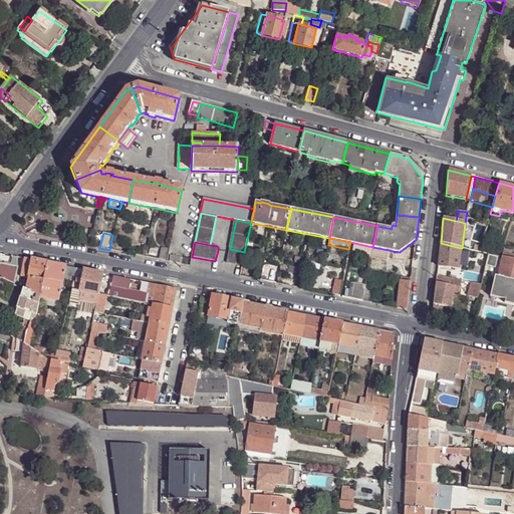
[(370,257),(372,247),(354,243),(352,254),(370,257)]
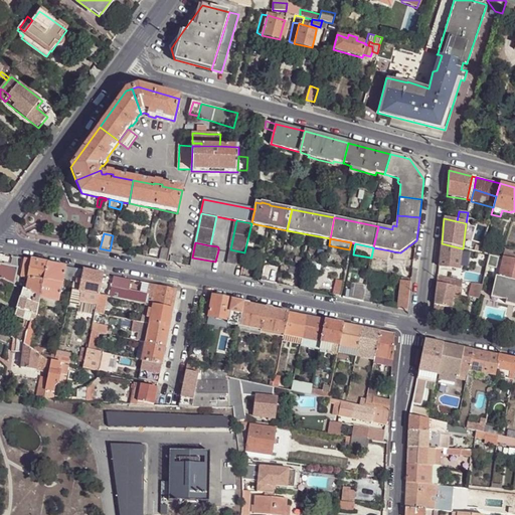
[(440,256),(439,267),(443,268),(451,269),(458,269),(462,248),(442,243),(440,256)]
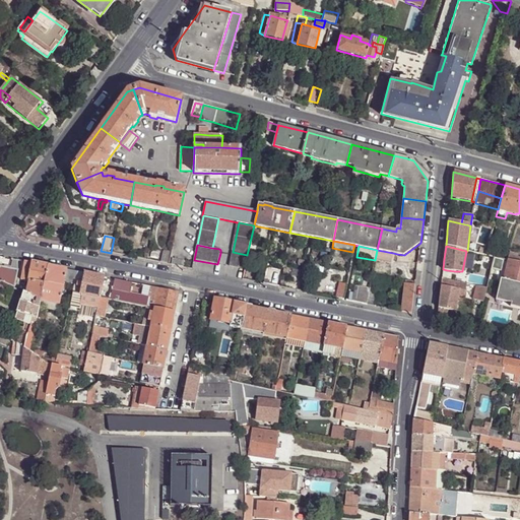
[(485,255),(494,257),(499,258),(500,251),(494,250),(494,248),(488,246),(488,250),(485,255)]
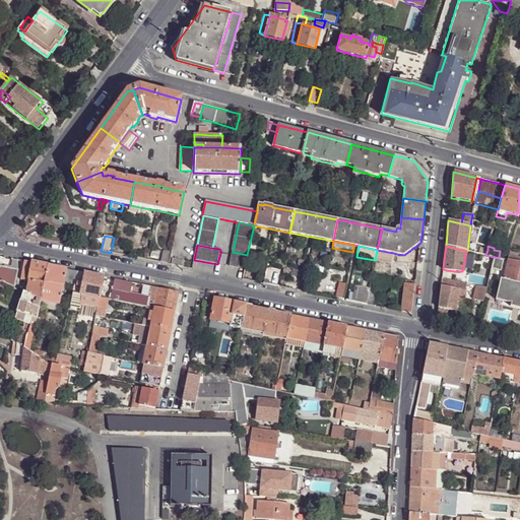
[(244,269),(247,255),(233,252),(232,255),(230,266),(244,269)]
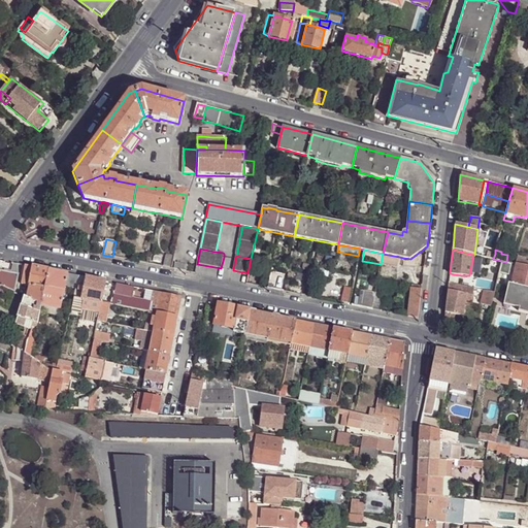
[(164,267),(172,269),(174,259),(166,257),(164,267)]
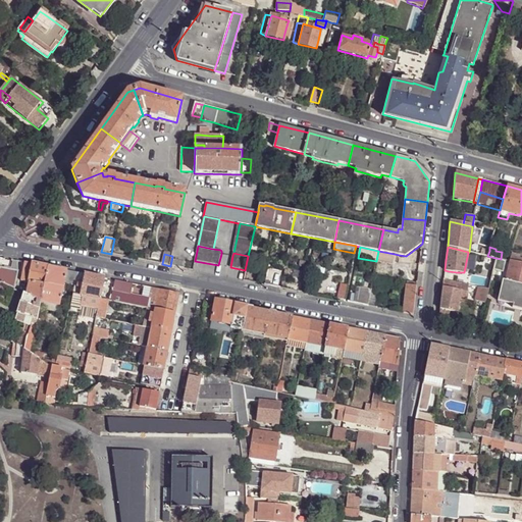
[(505,261),(496,259),(492,270),(503,272),(505,261)]
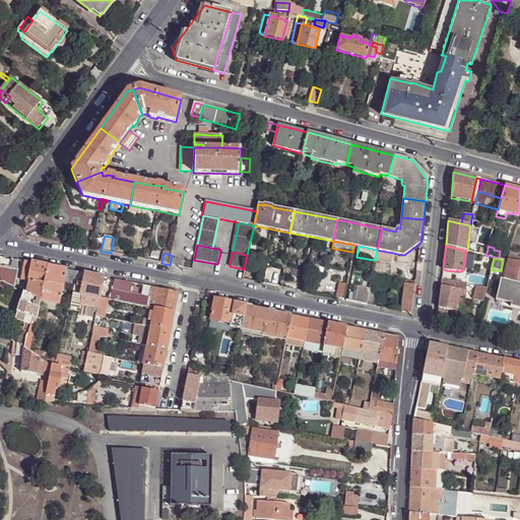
[(172,265),(183,268),(185,262),(173,259),(172,265)]
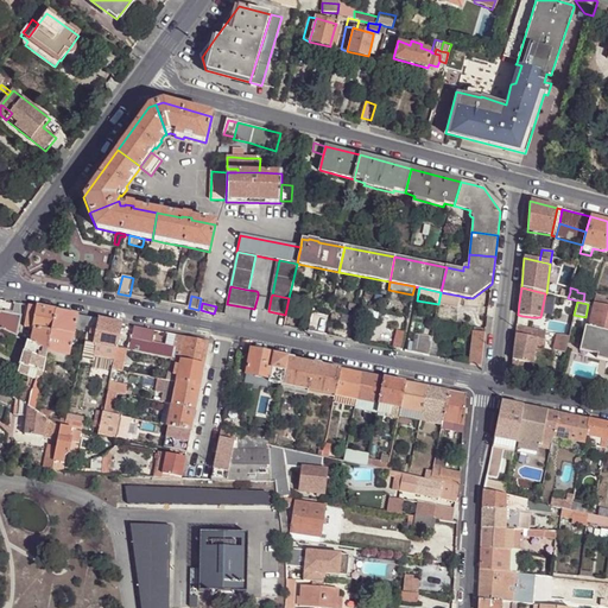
[(607,308),(594,305),(588,328),(584,328),(580,346),(597,350),(607,352),(607,308)]
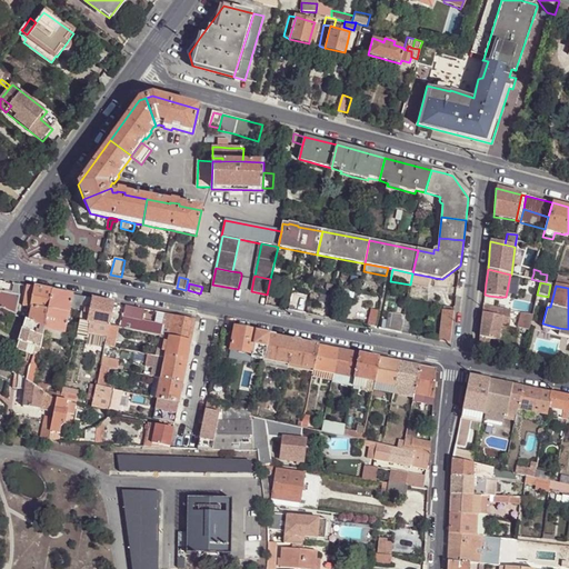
[(53,291),(37,287),(32,308),(30,321),(45,328),(53,291)]
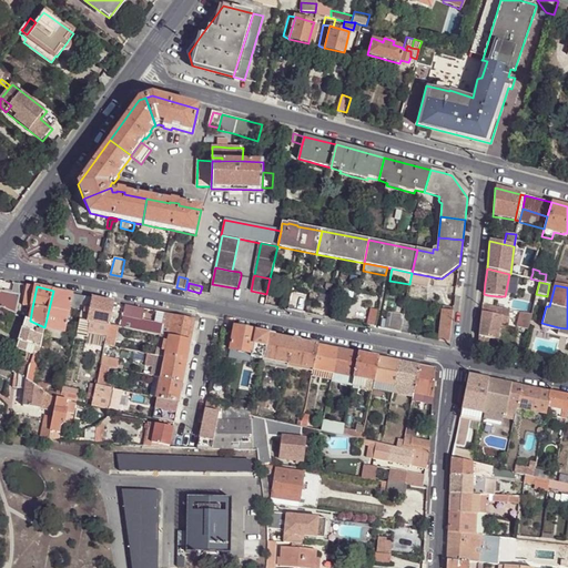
[(0,306),(17,315),(21,295),(0,290),(0,306)]
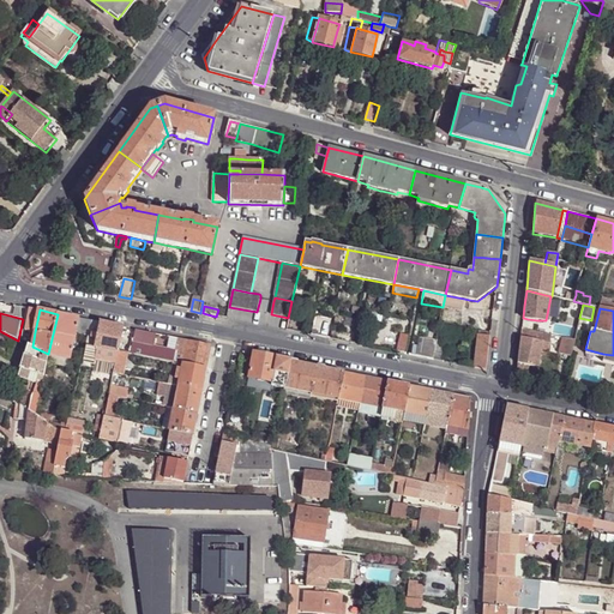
[(80,318),(58,314),(48,354),(48,355),(71,360),(77,333),(79,324),(80,318)]
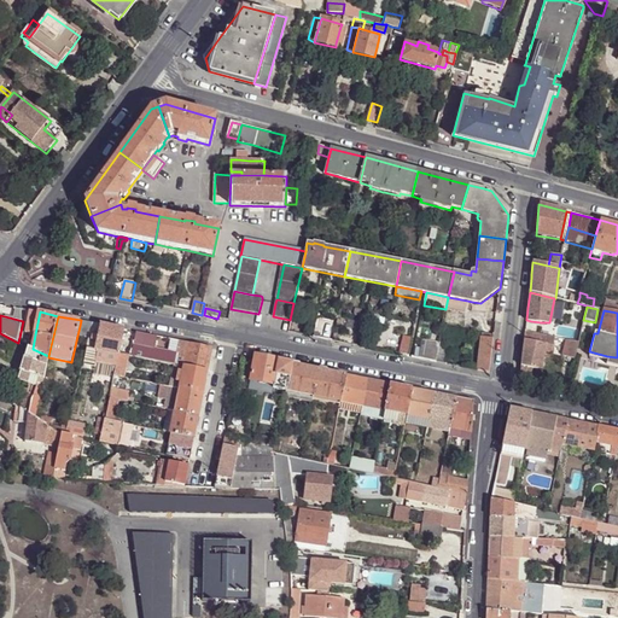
[(93,322),(88,321),(86,327),(80,326),(77,336),(89,338),(93,322)]
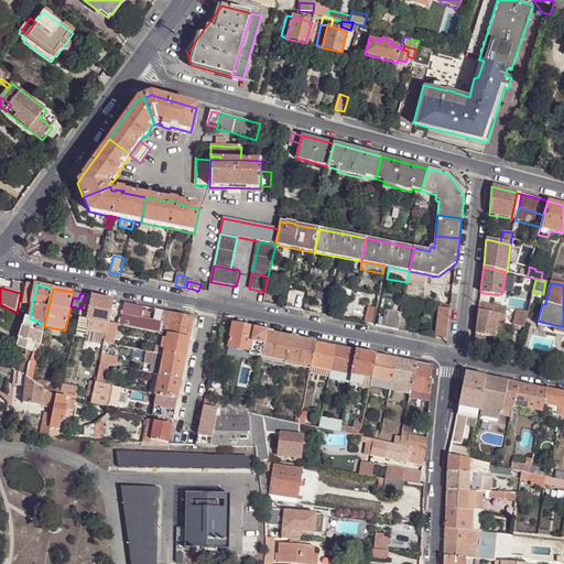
[(114,301),(85,294),(82,308),(79,317),(109,323),(109,322),(114,301)]
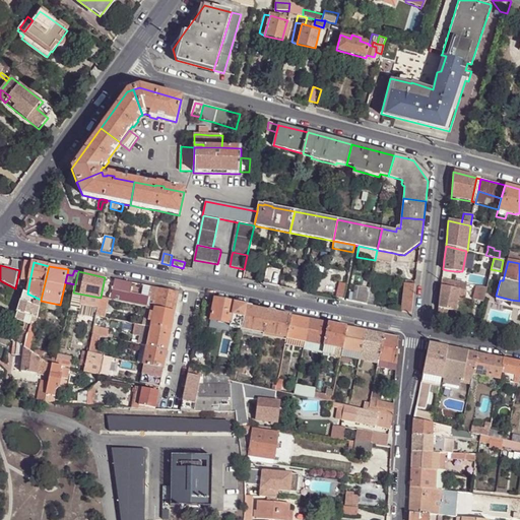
[(317,277),(310,275),(307,289),(315,290),(317,277)]
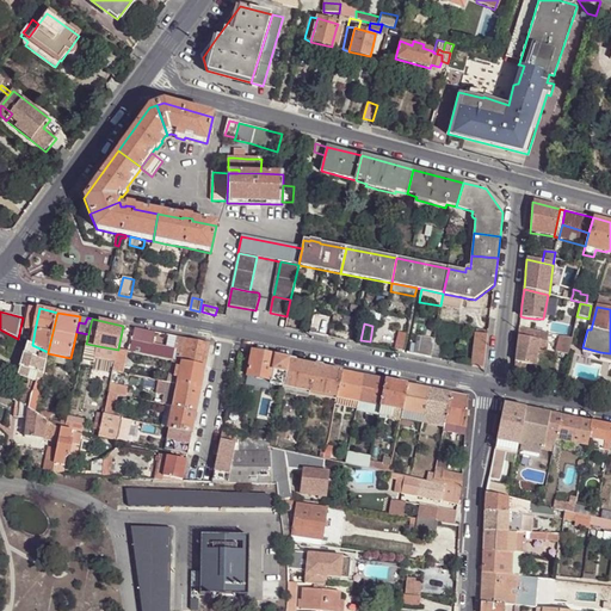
[(550,334),(519,327),(514,375),(524,377),(528,364),(536,366),(541,349),(547,350),(550,334)]
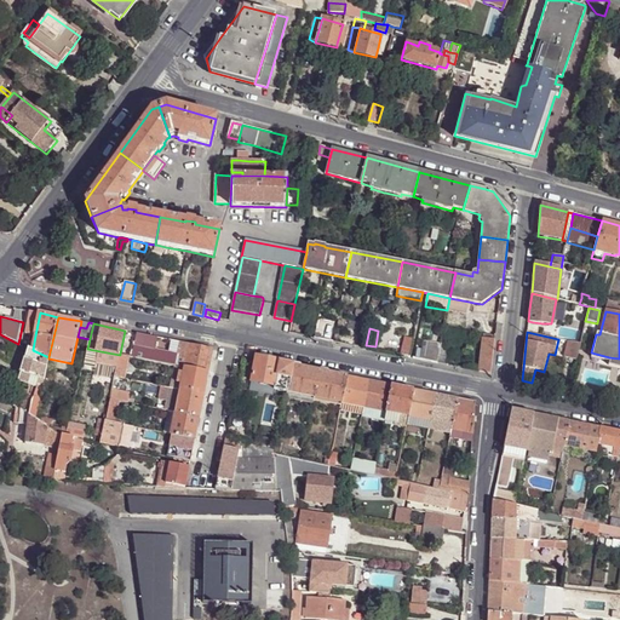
[(159,337),(137,333),(132,356),(165,363),(167,351),(164,350),(162,352),(155,351),(156,349),(159,337)]
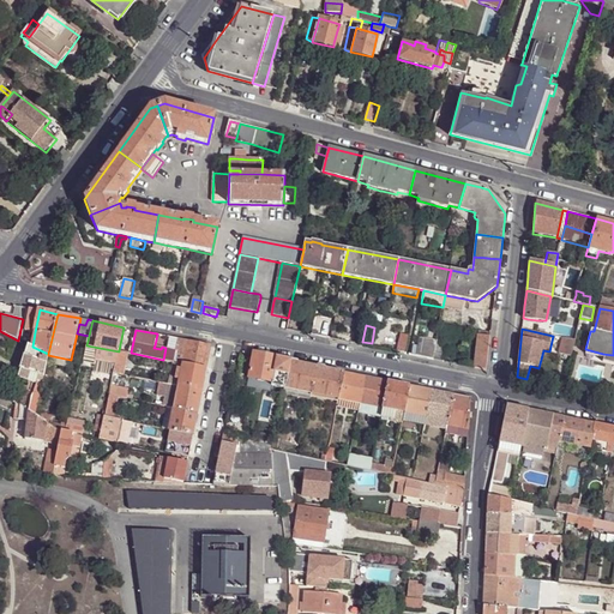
[(487,371),(491,336),(479,335),(475,368),(487,371)]
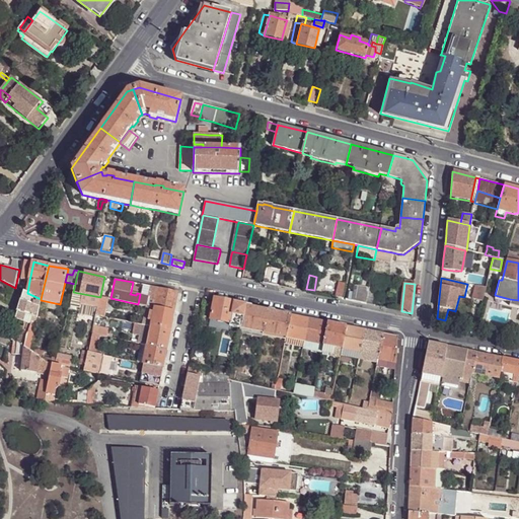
[(159,287),(151,286),(149,296),(140,294),(138,304),(146,305),(149,306),(155,307),(159,287)]
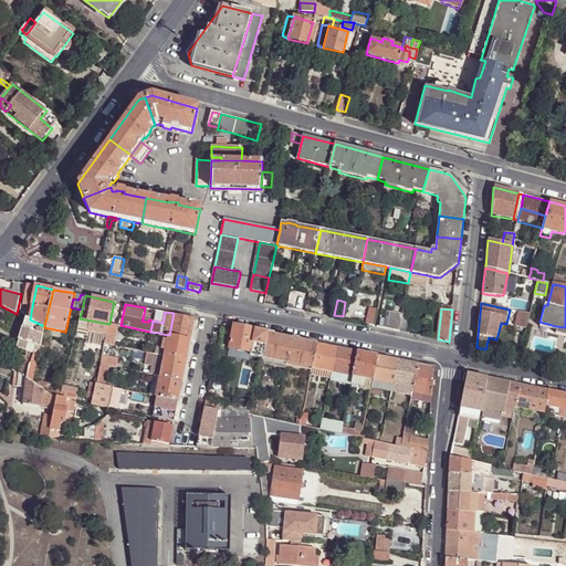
[(514,326),(524,328),(528,314),(517,312),(514,326)]
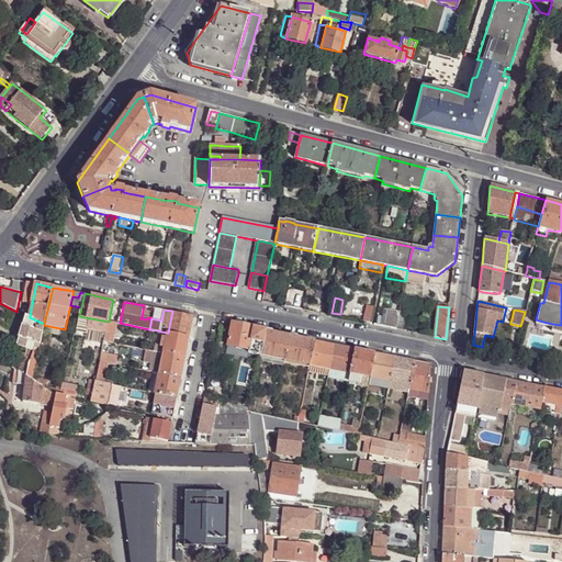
[(193,315),(172,311),(168,333),(189,337),(193,315)]
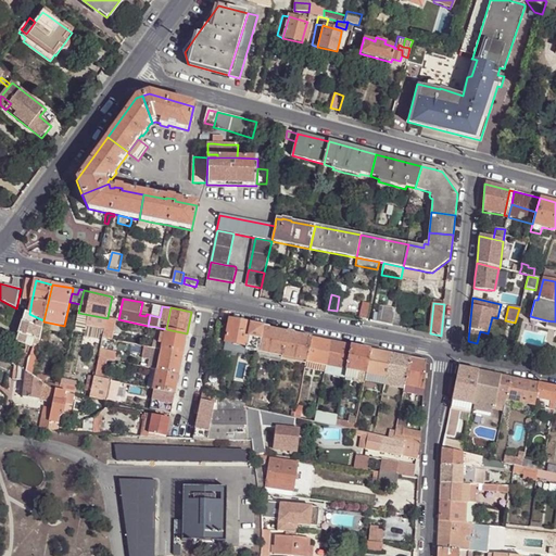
[(393,326),(400,328),(401,320),(402,308),(395,307),(394,314),(393,321),(392,326),(393,326)]
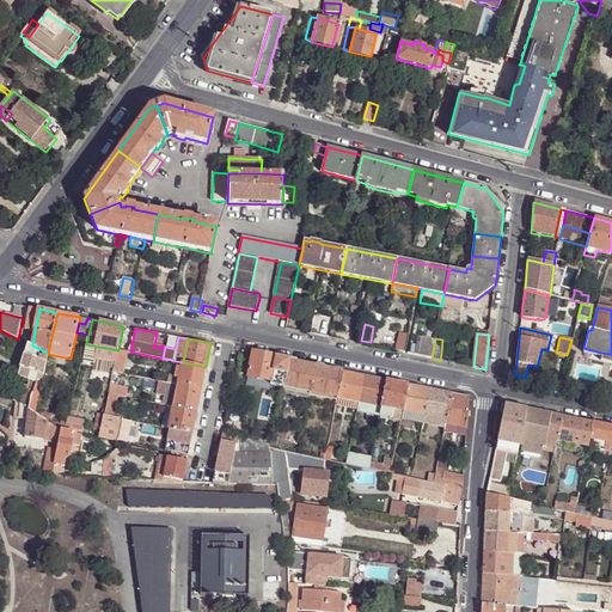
[(433,354),(434,346),(429,344),(429,341),(421,340),(420,347),(418,352),(433,354)]
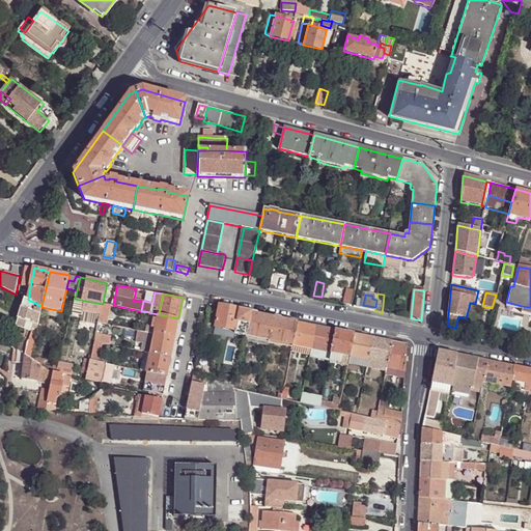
[(42,307),(42,306),(28,300),(25,299),(22,307),(21,307),(17,320),(21,322),(30,326),(29,330),(32,331),(36,333),(42,307)]
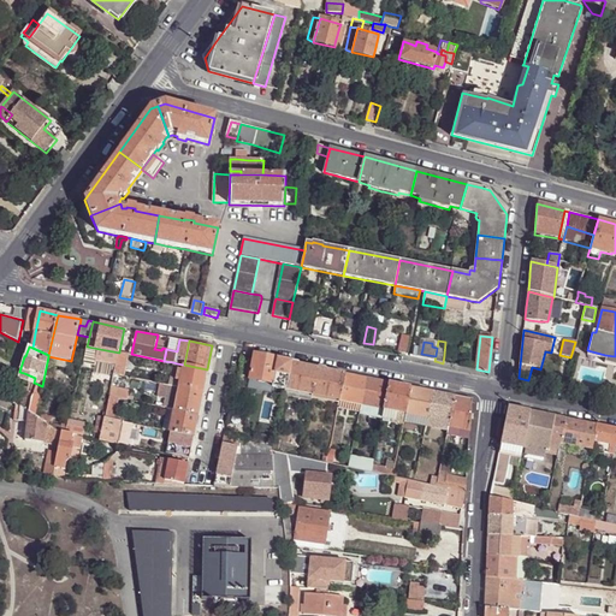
[(119,353),(87,347),(84,359),(94,361),(95,356),(117,361),(119,353)]
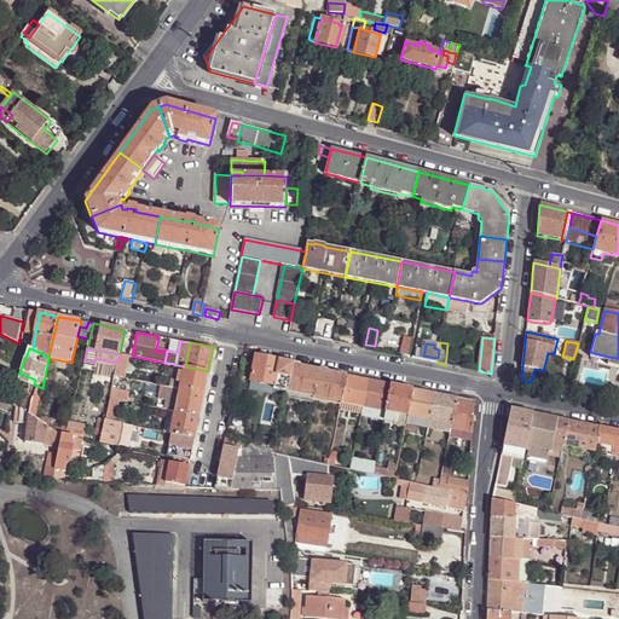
[(608,357),(590,352),(588,357),(607,362),(608,357)]
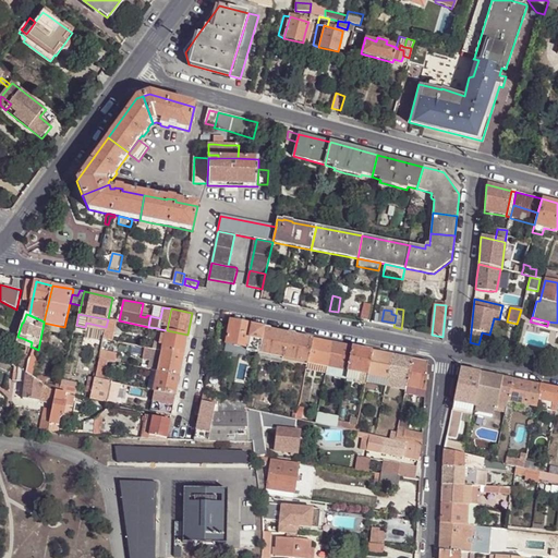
[(118,320),(108,318),(108,319),(106,327),(105,338),(113,340),(118,320)]
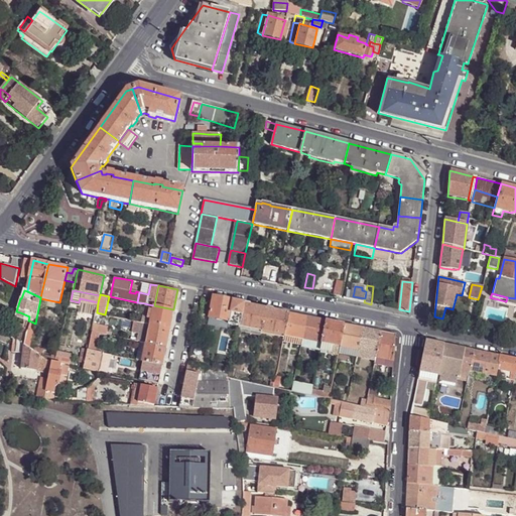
[(228,325),(238,327),(244,303),(213,297),(209,317),(210,317),(228,321),(228,325)]
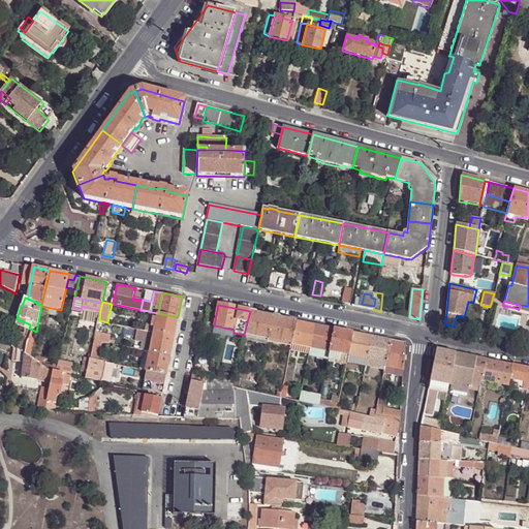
[(528,306),(520,305),(519,309),(518,312),(528,314),(528,306)]
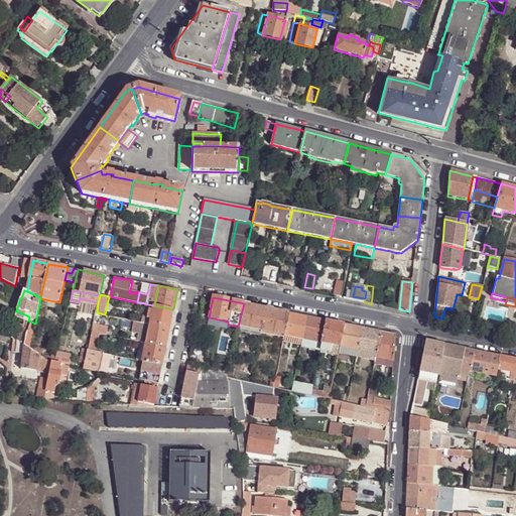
[(147,308),(148,304),(145,303),(141,323),(150,325),(153,310),(147,308)]
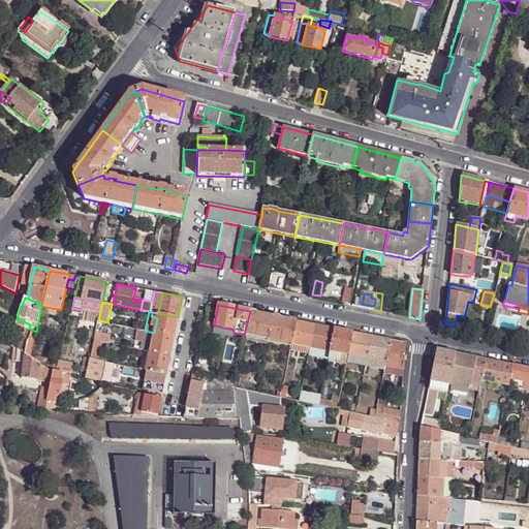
[(244,335),(244,340),(248,340),(249,335),(268,339),(273,316),(250,311),(244,335)]
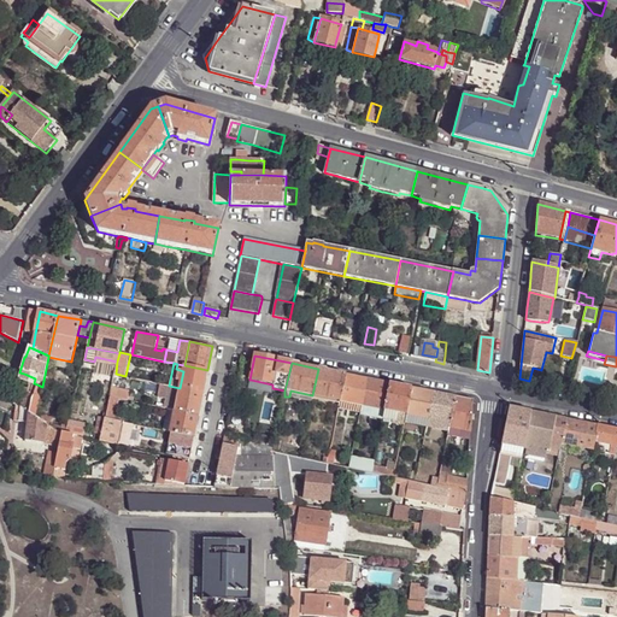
[(204,393),(207,370),(184,365),(183,371),(180,388),(204,393)]
